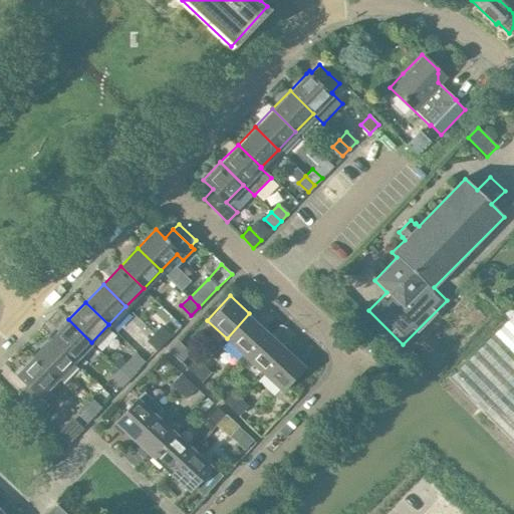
[(227,338),(245,355),(267,330),(249,313),(227,338)]
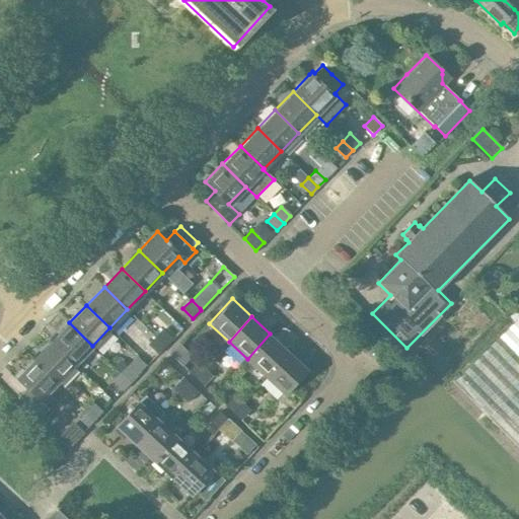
[(510,326),(455,381),(518,445),(518,317),(514,322),(510,326)]
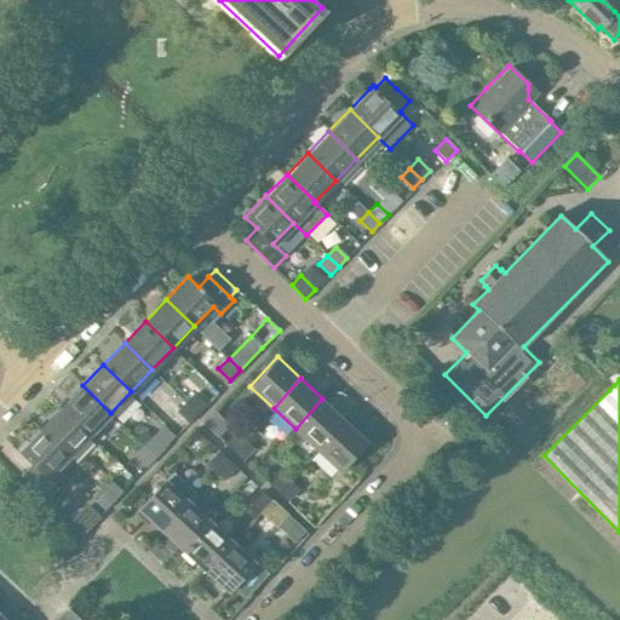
[(82,385),(62,407),(90,435),(110,413),(82,385)]
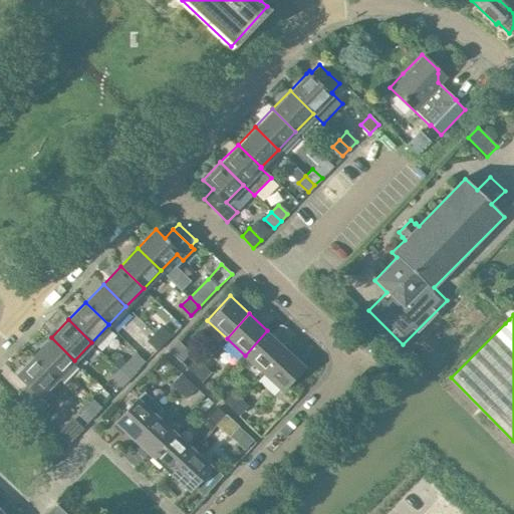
[(161,326),(154,333),(164,343),(171,336),(161,326)]
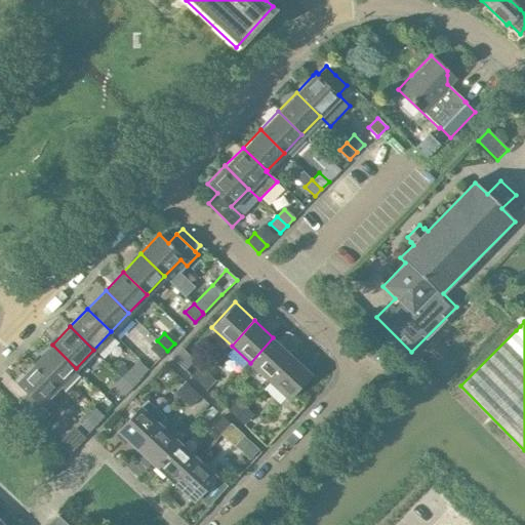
[(250,363),(269,380),(291,355),(273,337),(250,363)]
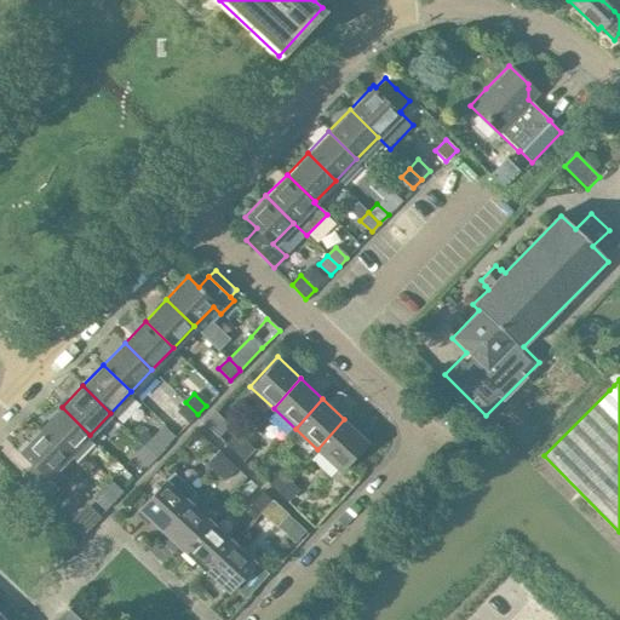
[(188,424),(197,414),(185,402),(176,412),(188,424)]
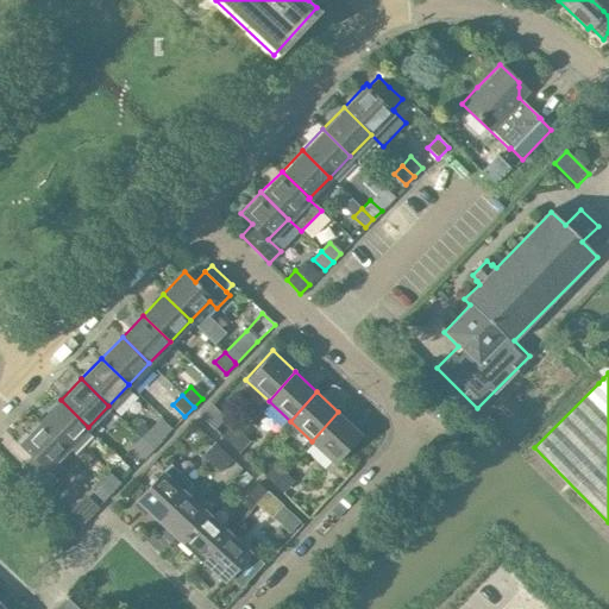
[(61,400),(41,421),(68,447),(88,427),(61,400)]
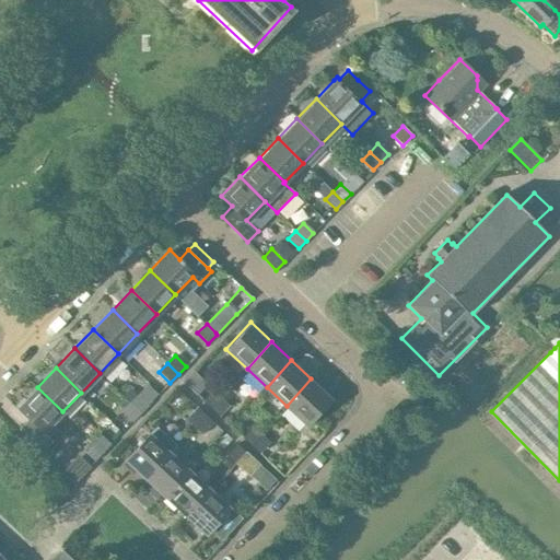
[(311,378),(287,406),(306,423),(330,397),(311,378)]
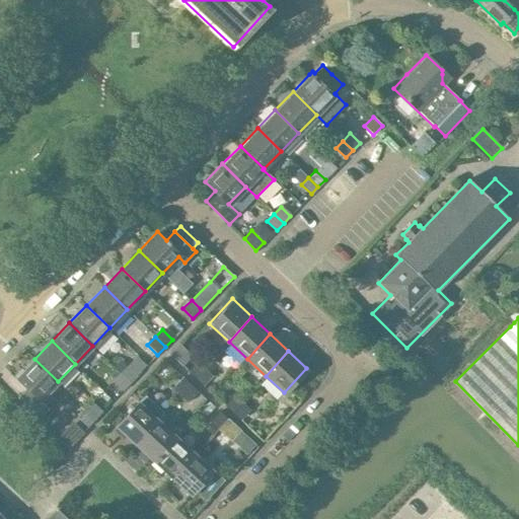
[(46,401),(45,400),(42,397),(58,381),(34,359),(17,376),(28,386),(20,395),(41,415),(45,410),(46,409),(47,408),(47,405),(47,404),(46,402),(46,401)]
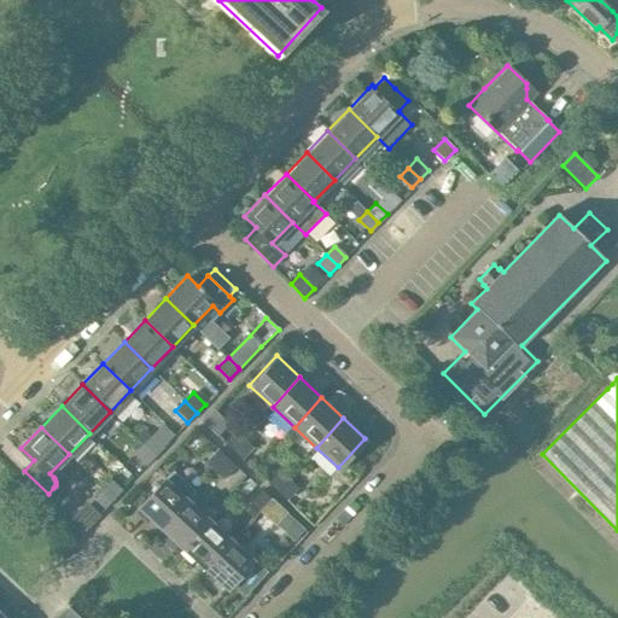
[(144,430),(135,438),(143,444),(143,445),(151,437),(144,430)]
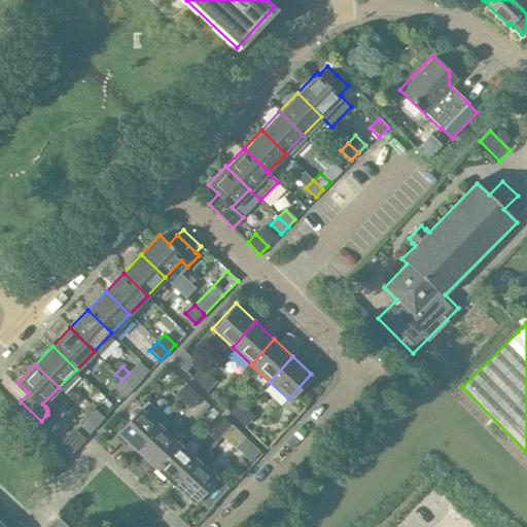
[(198,385),(208,374),(201,366),(190,378),(198,385)]
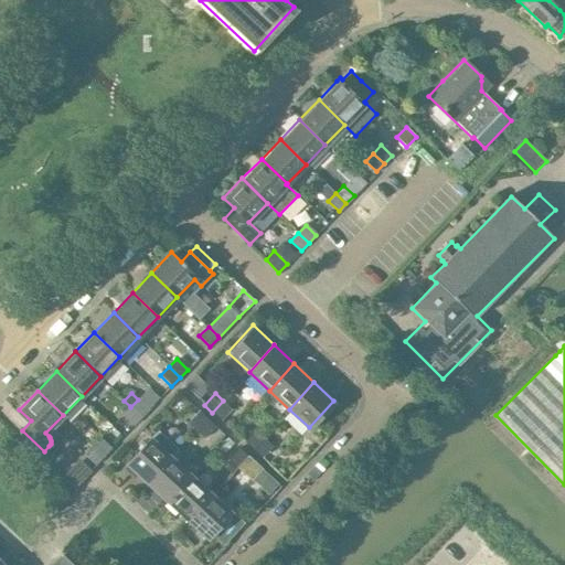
[(138,400),(130,407),(141,417),(150,409),(149,409),(139,398),(138,400)]
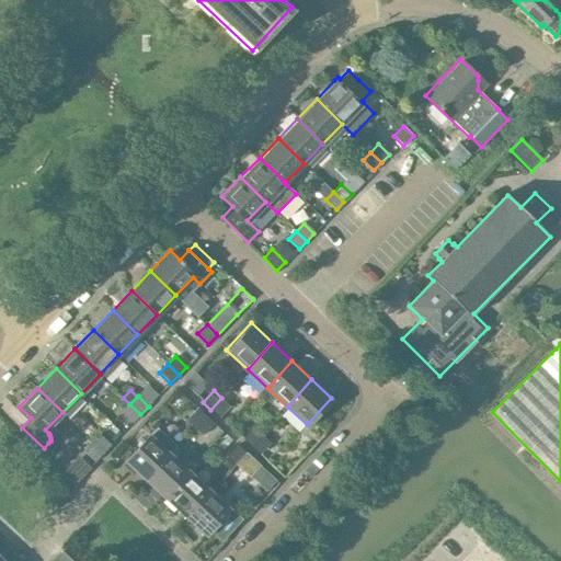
[(230,407),(221,398),(210,410),(219,418),(230,407)]
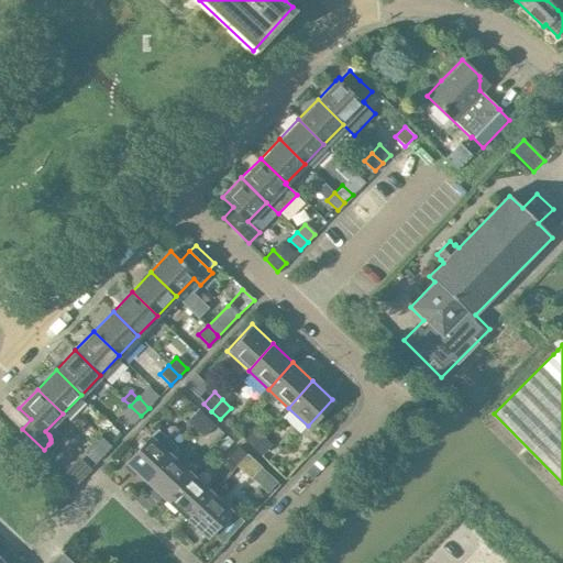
[(130,406),(122,414),(133,424),(141,416),(130,406)]
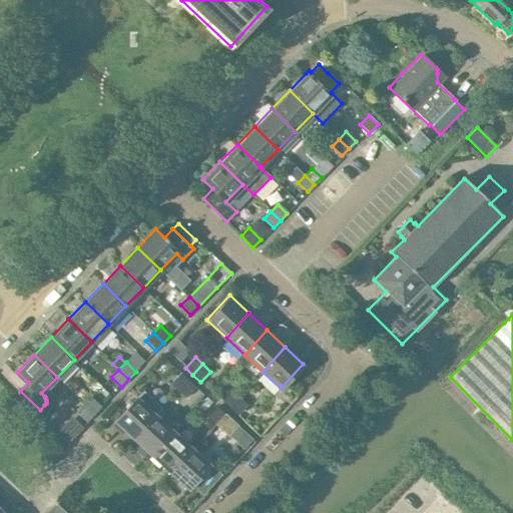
[(169,384),(177,391),(187,380),(179,373),(169,384)]
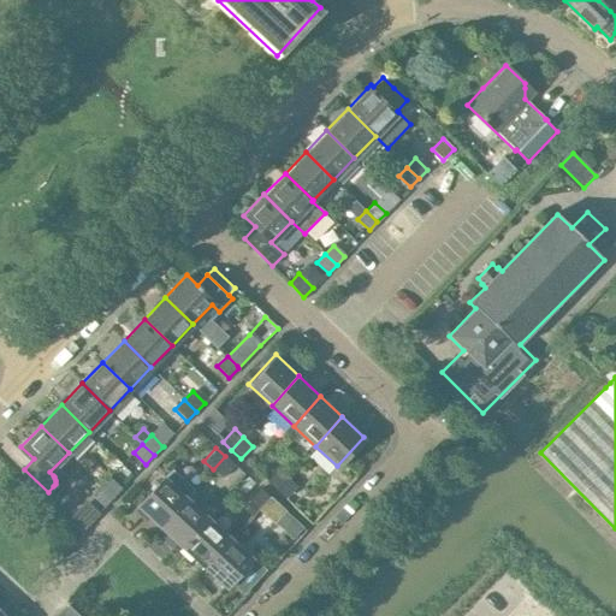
[(236,466),(225,456),(213,469),(224,479),(236,466)]
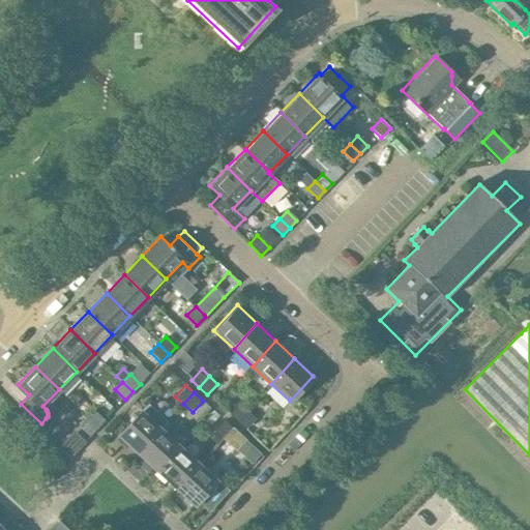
[(142,409),(119,434),(139,452),(162,428),(168,421),(147,403),(142,409)]
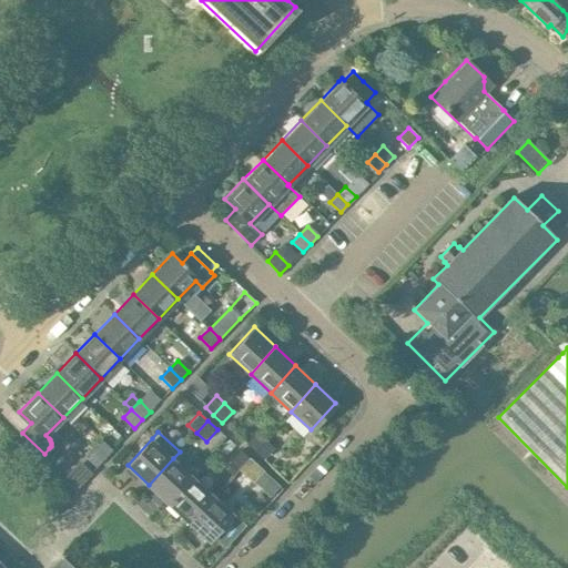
[(254,452),(264,440),(256,433),(246,445),(254,452)]
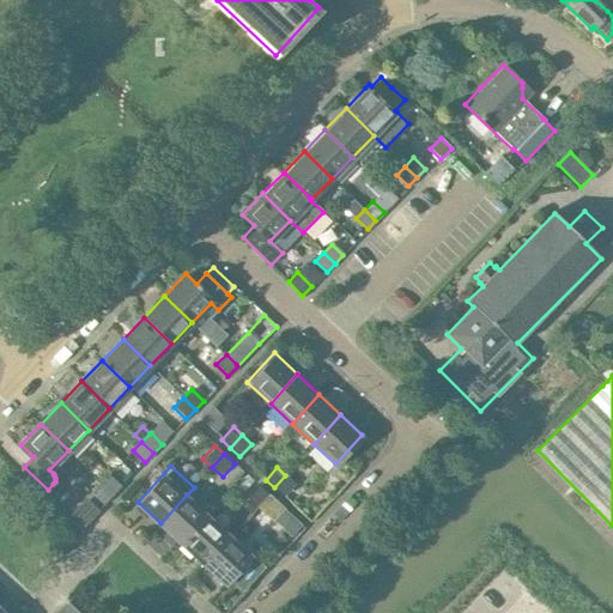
[(109,475),(101,484),(113,495),(121,486),(109,475)]
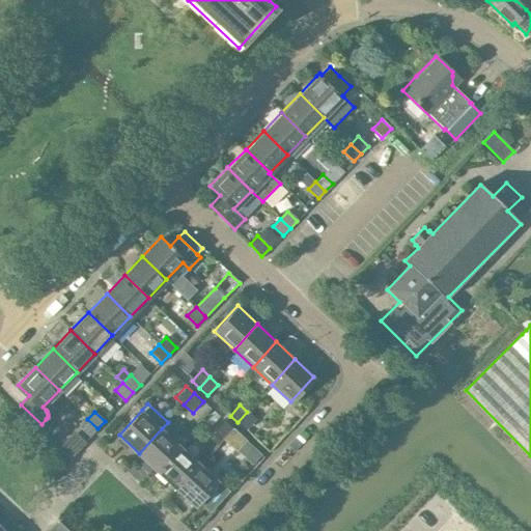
[(255,419),(247,412),(238,422),(246,429),(255,419)]
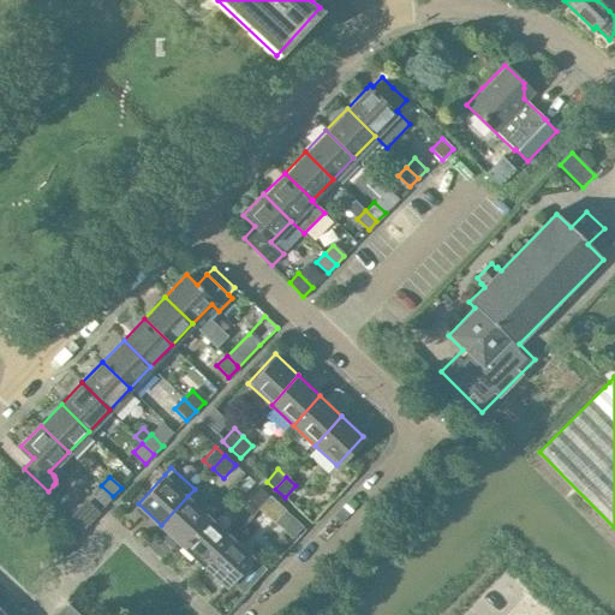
[(113,496),(101,485),(93,495),(105,506),(113,496)]
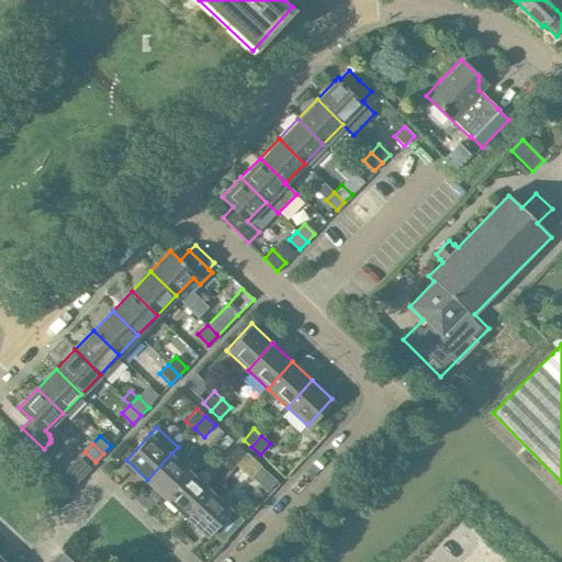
[(238,446),(227,458),(221,465),(228,473),(235,465),(246,453),(238,446)]
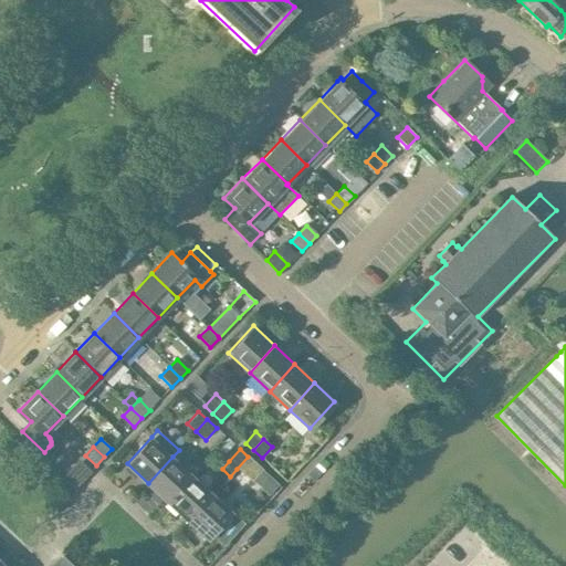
[(148,483),(168,502),(192,475),(173,457),(148,483)]
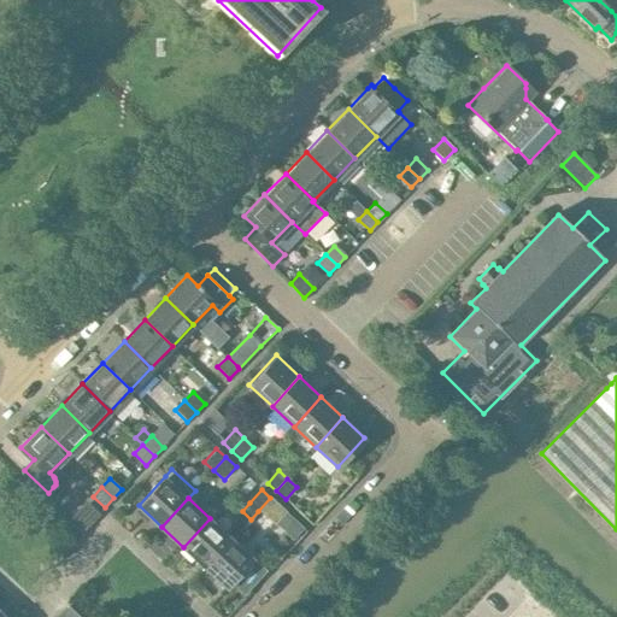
[(270,498),(258,511),(275,526),(276,524),(287,513),(287,512),(271,498),(270,498)]
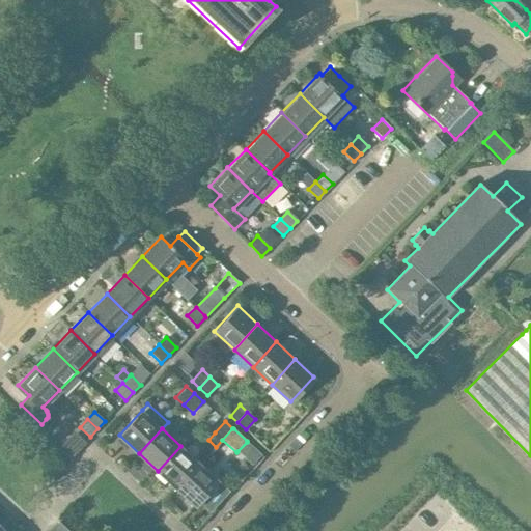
[(66,442),(58,450),(68,460),(77,452),(66,442)]
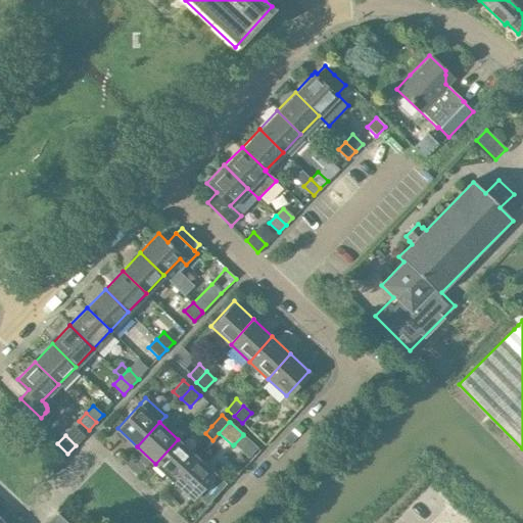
[(155,464),(175,481),(197,457),(178,439),(155,464)]
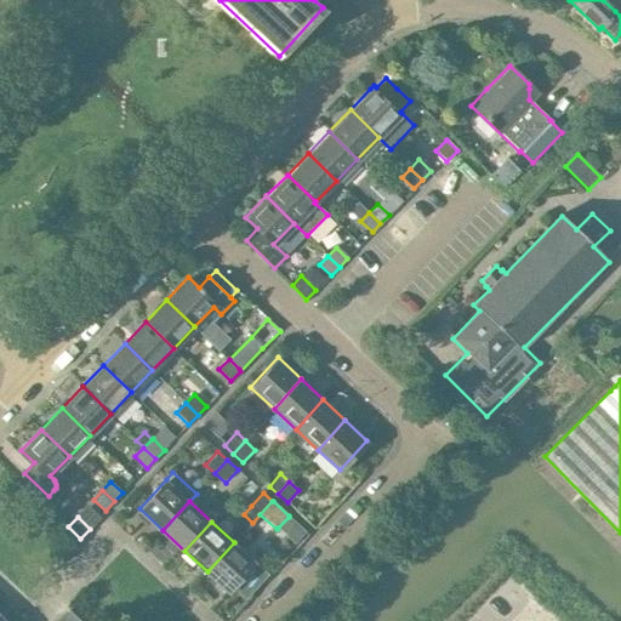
[(234,542),(208,571),(228,591),(233,586),(246,599),(269,575),(255,562),(234,542)]
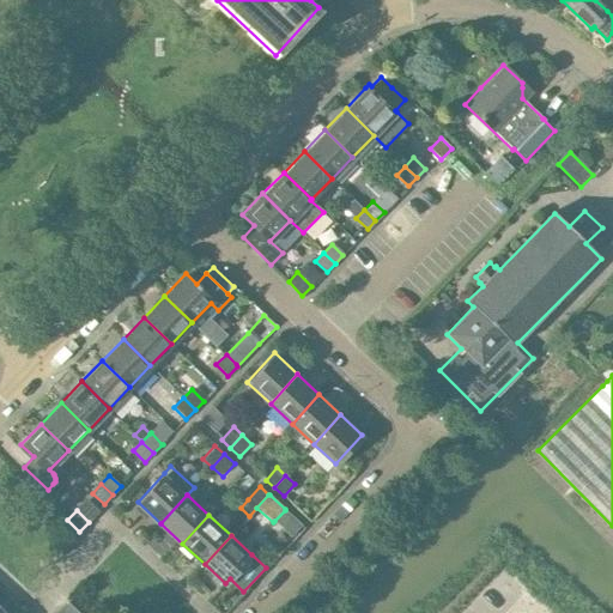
[(612,612),(612,595),(595,612),(612,612)]
